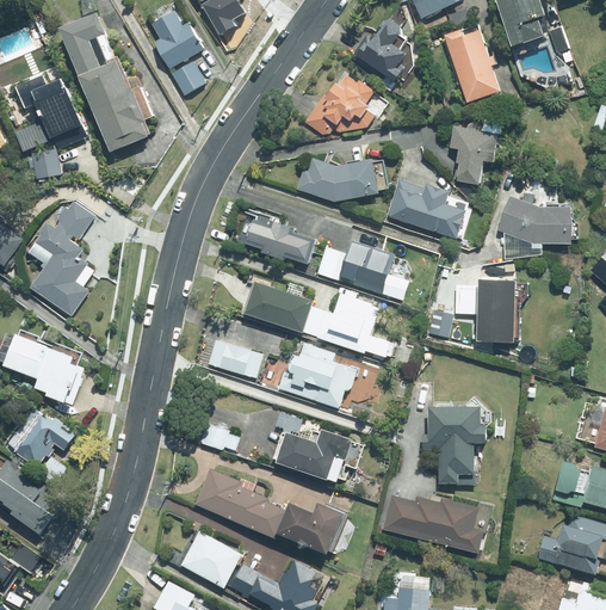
[(206,0),(197,6),(215,35),(229,26),(227,22),(240,13),(233,1),(234,0),(206,0)]
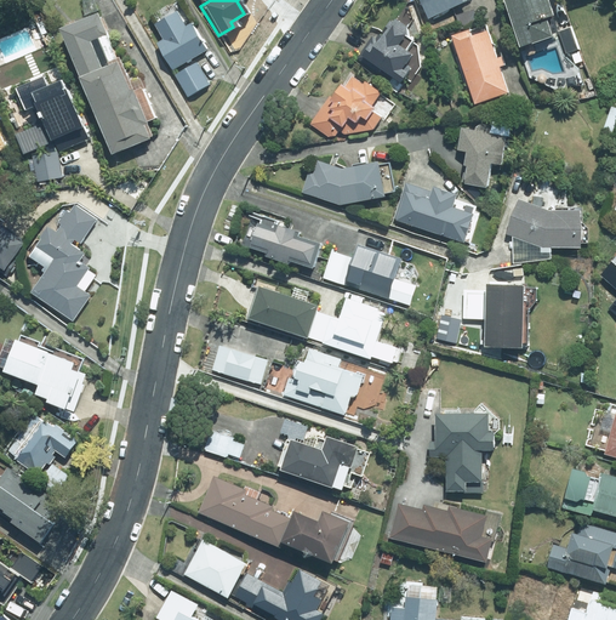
[(417,0),(426,18),(466,0),(465,0),(417,0)]
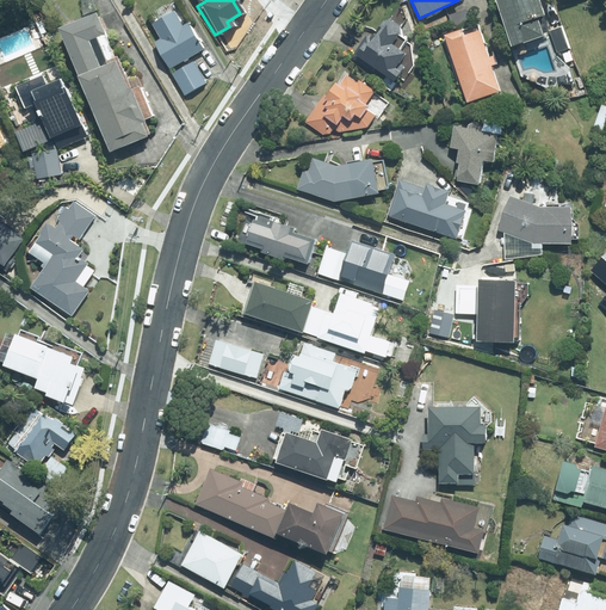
[(539,0),(496,0),(513,45),(544,35),(538,18),(545,14),(539,0)]
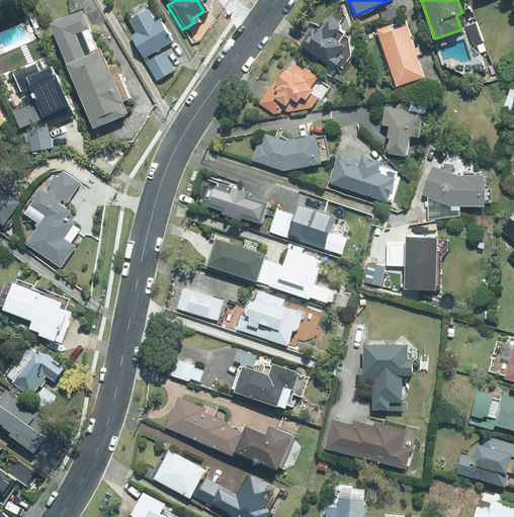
[(51,23),(93,128),(129,114),(101,50),(86,57),(77,34),(90,28),(83,10),(51,23)]
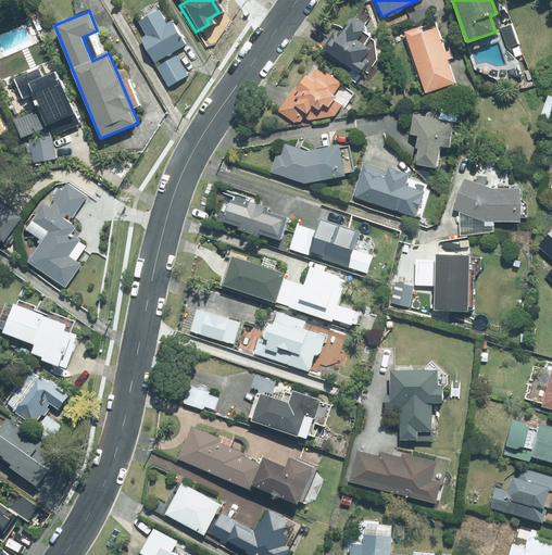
[(139,39),(153,63),(185,45),(171,21),(164,24),(157,11),(137,22),(145,36),(139,39)]
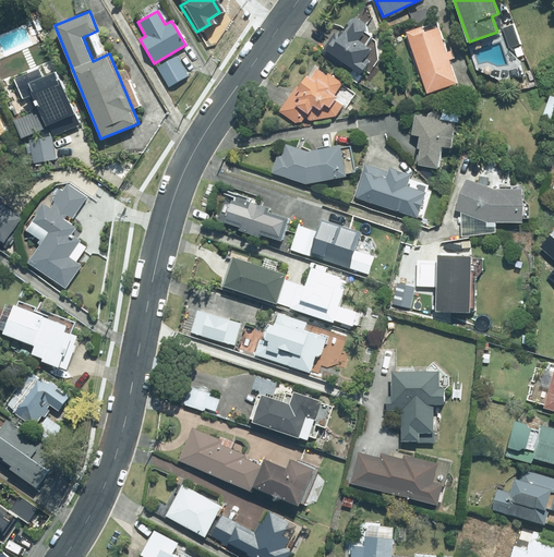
[(333,33),(318,53),(338,67),(341,61),(360,74),(366,65),(362,62),(371,49),(359,40),(365,31),(362,27),(363,24),(353,17),(351,21),(350,20),(342,29),(345,31),(342,34),(338,31),(336,35),(333,33)]
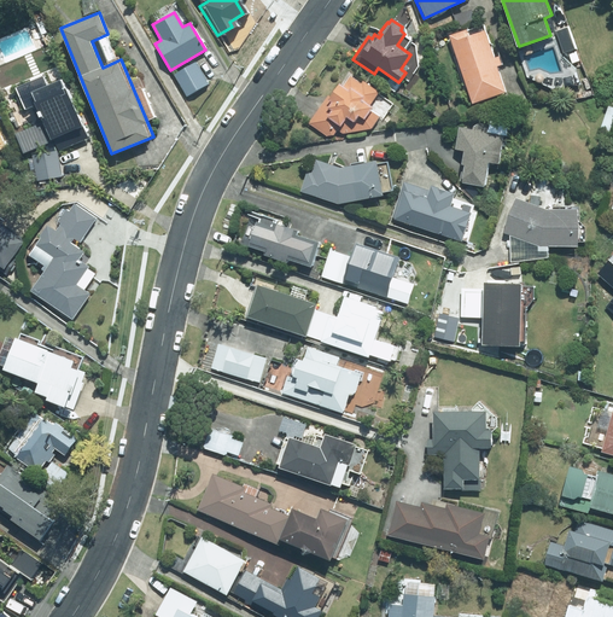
[(482,24),(448,36),(472,104),(505,92),(482,24)]
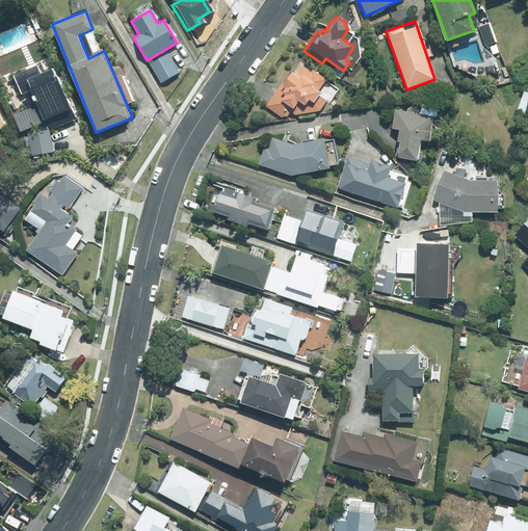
[(486,23),(477,27),(484,46),(493,42),(486,23)]
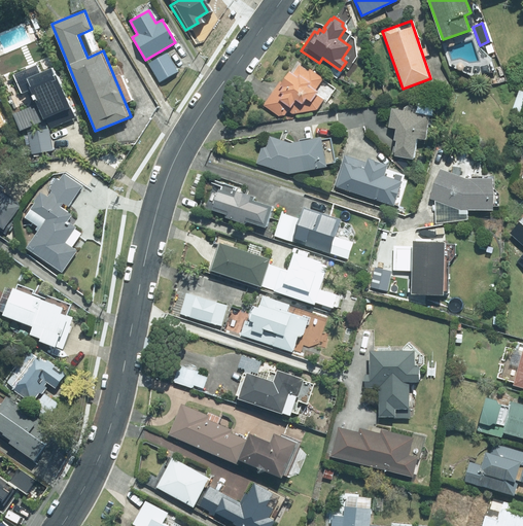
[(166,53),(146,64),(158,82),(176,72),(166,53)]
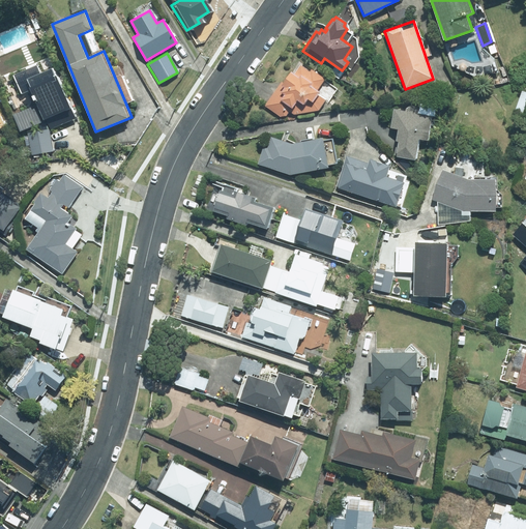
[(280,82),(263,106),(279,117),(318,111),(324,100),(317,96),(321,91),(317,89),(324,79),(311,69),(309,72),(300,66),(294,75),(292,72),(284,85),(280,82)]
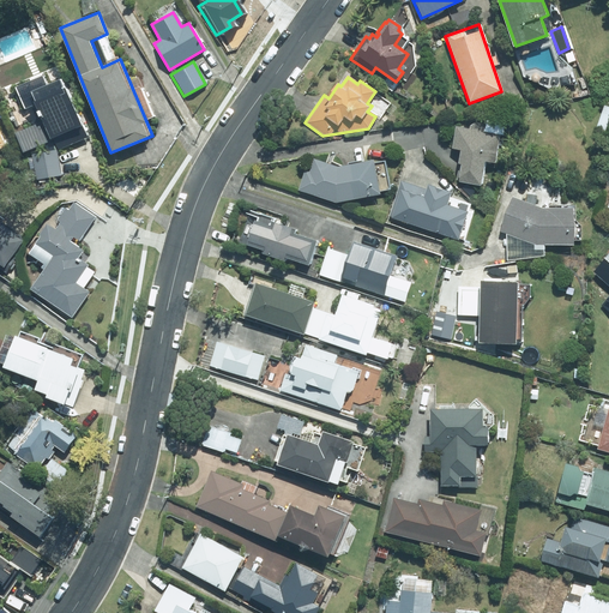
[(86,137),(64,79),(34,91),(46,121),(16,133),(23,152),(54,140),(56,149),(86,137)]
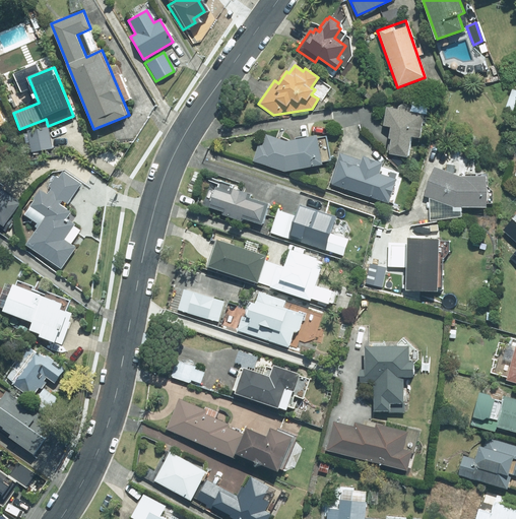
[(515,90),(510,89),(503,111),(515,115),(515,90)]
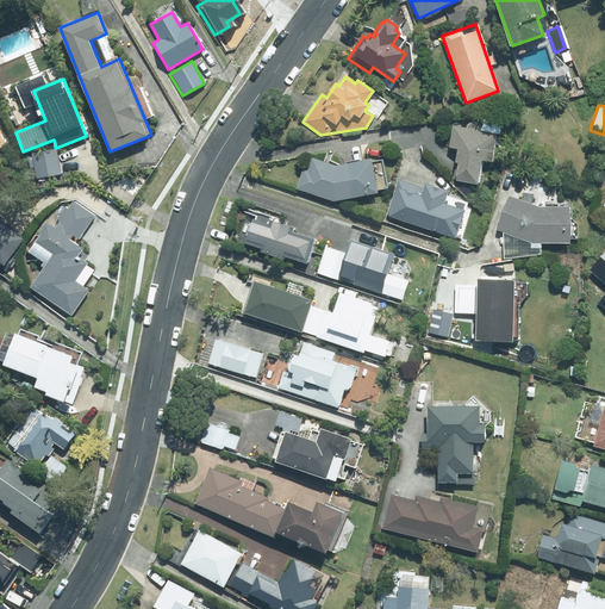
[(497,132),(453,125),(449,148),(457,149),(453,180),(478,184),(481,160),(492,161),(497,132)]
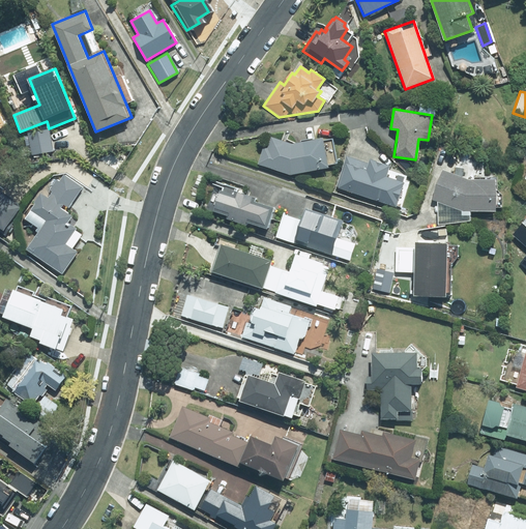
[(257,165),(289,175),(328,168),(322,138),(292,144),(270,137),(267,149),(262,147),(257,165)]
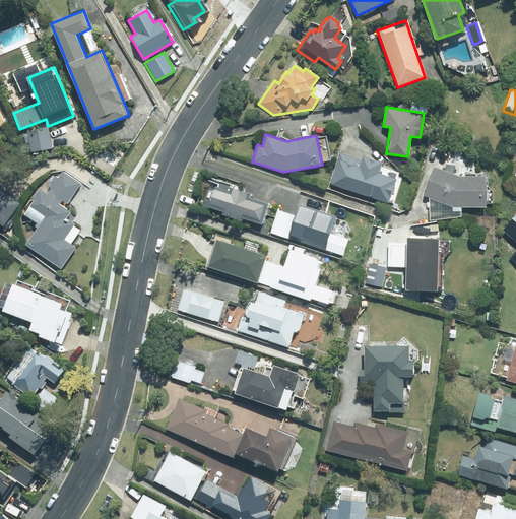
[(337,154),(328,183),(391,203),(398,183),(395,182),(397,174),(381,169),(383,163),(363,155),(361,161),(337,154)]
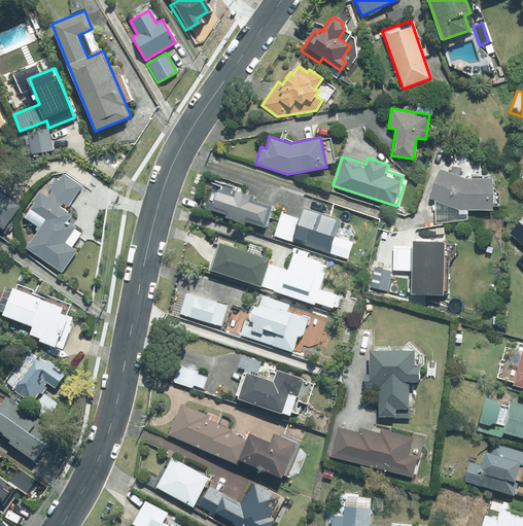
[(441,169),(429,199),(457,210),(494,210),(493,177),(463,178),(441,169)]
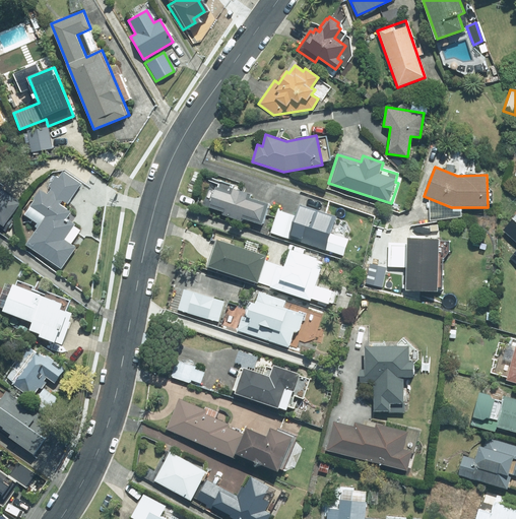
[(46,216),(25,245),(60,269),(75,247),(64,239),(74,225),(65,219),(70,211),(58,202),(60,199),(66,204),(81,184),(63,171),(46,194),(41,190),(29,205),(46,216)]
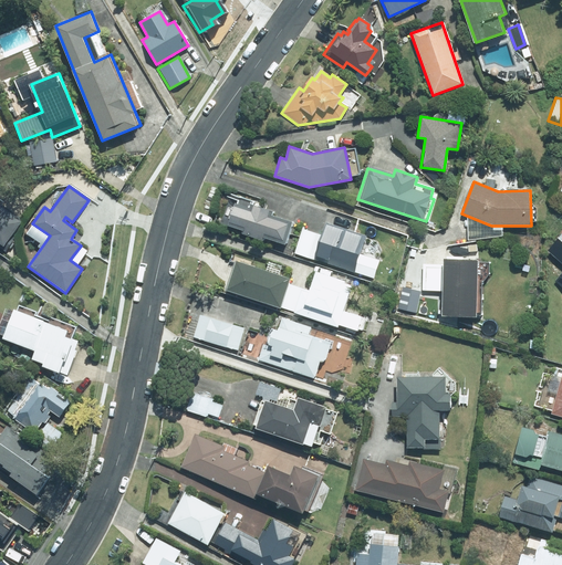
[(288,248),(297,219),(278,212),(279,210),(273,208),(274,205),(236,192),(225,227),(238,231),(236,236),(267,246),(268,241),(288,248)]
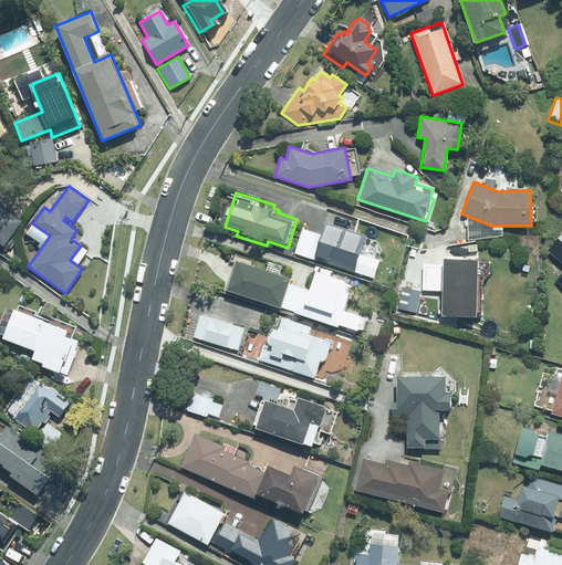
[(0,243),(2,246),(23,217),(0,200),(0,243)]
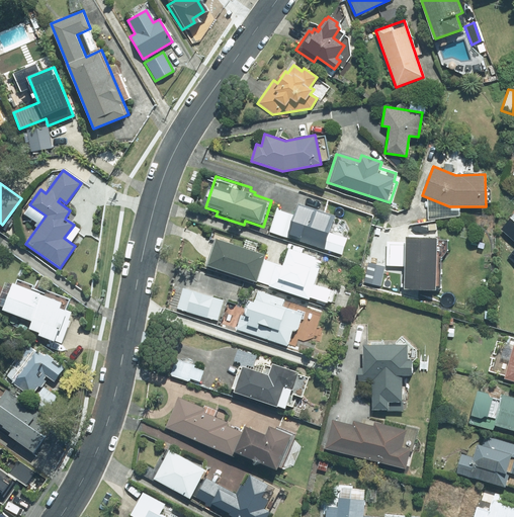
[(335,217),(298,204),(288,234),(303,238),(301,243),(340,255),(346,239),(329,233),(335,217)]
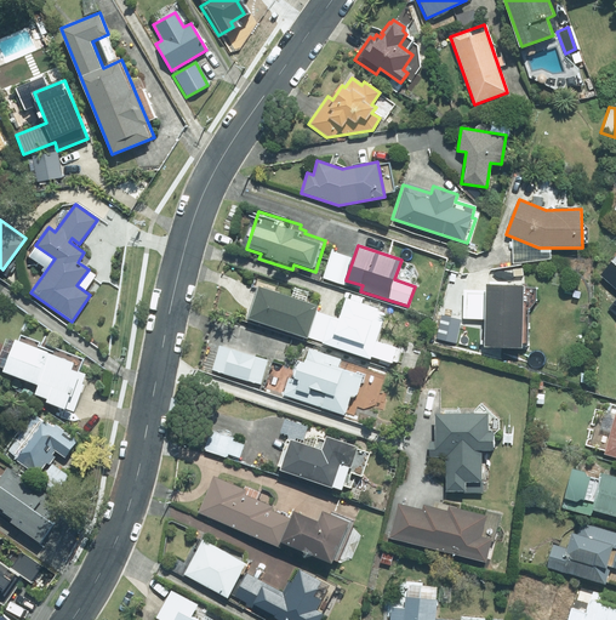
[(343,285),(352,259),(330,251),(321,278),(343,285)]
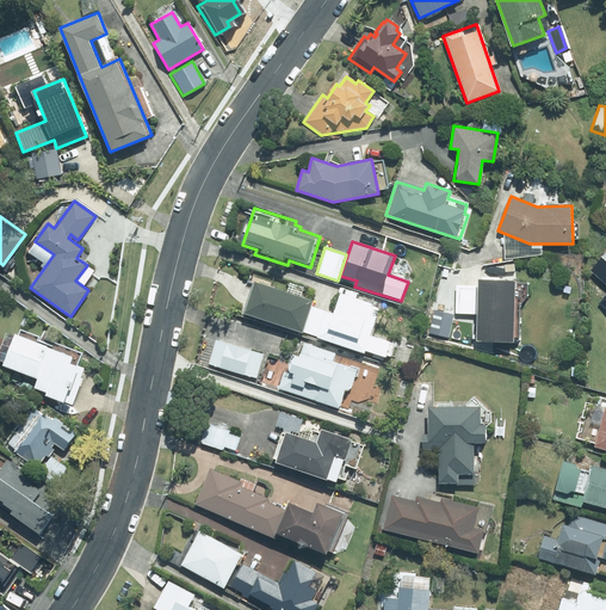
[(605,252),(589,272),(605,287),(605,252)]
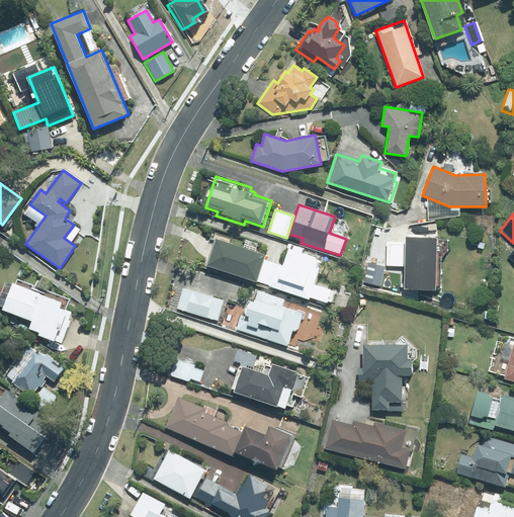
[(437,240),(437,237),(406,236),(405,243),(384,242),(383,266),(405,267),(404,288),(436,289),(437,240)]
